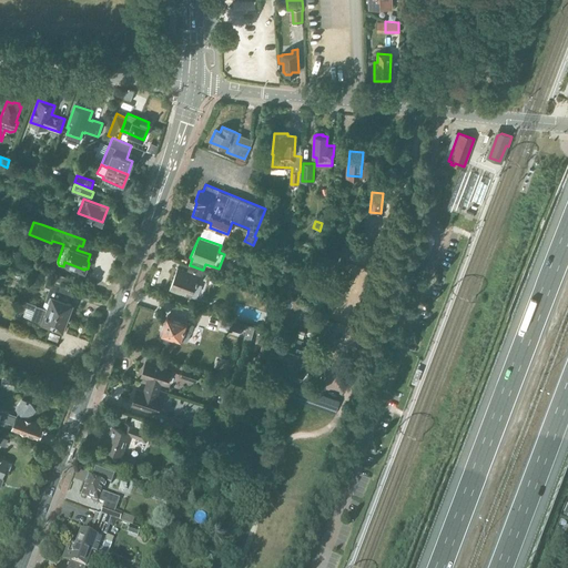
[(333,251),(334,254),(332,261),(340,263),(345,250),(343,245),(338,244),(335,245),(333,251)]
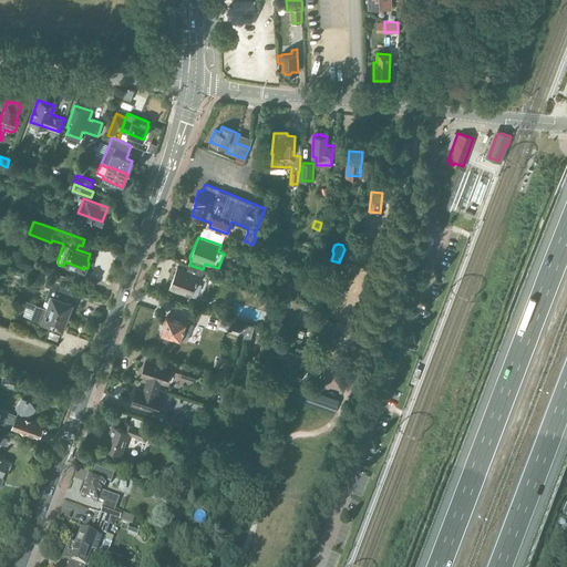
[(416,245),(411,260),(424,266),(430,250),(416,245)]
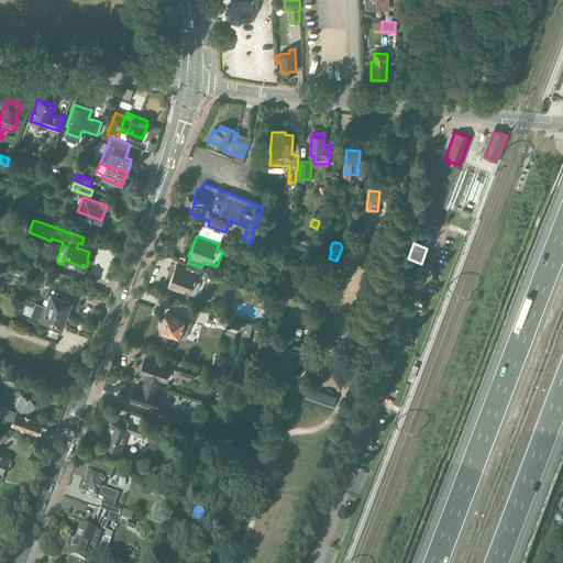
[(256,247),(254,255),(269,261),(272,253),(256,247)]
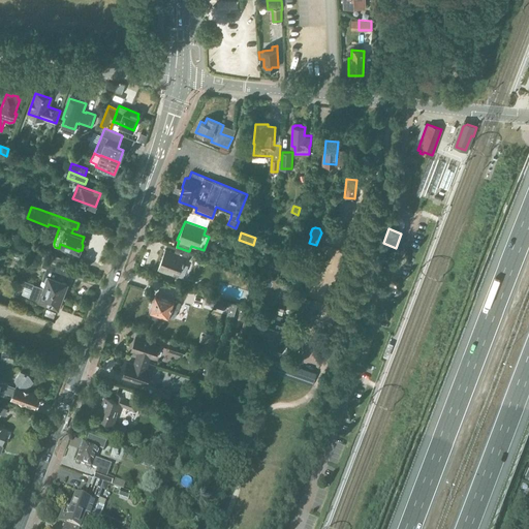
[(254,247),(276,255),(276,257),(281,259),(285,250),(279,248),(278,251),(272,249),(273,245),(257,239),(254,247)]
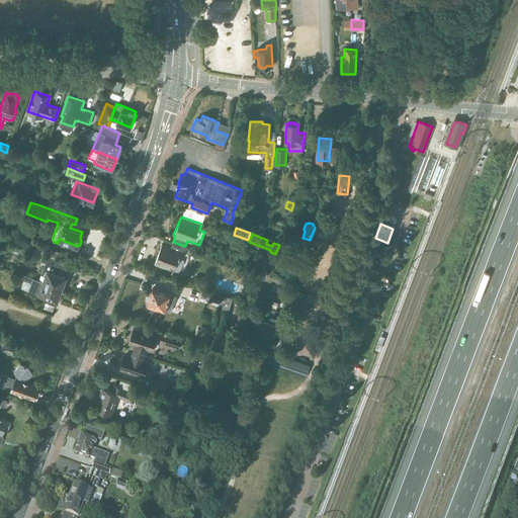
[(162,244),(155,263),(173,270),(179,256),(180,257),(185,246),(173,242),(171,247),(162,244)]
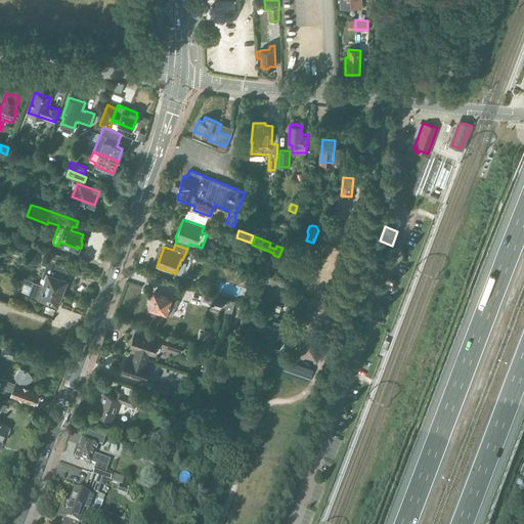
[(47,260),(39,282),(61,292),(62,290),(64,289),(67,285),(64,282),(66,279),(61,278),(63,272),(66,273),(68,266),(63,265),(47,260)]
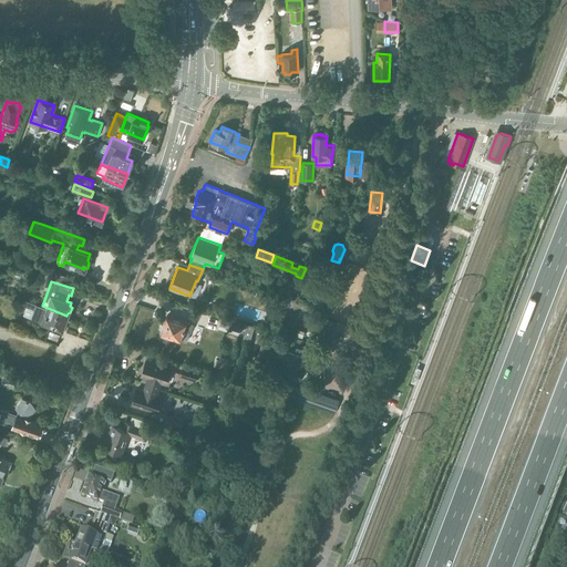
[(276,287),(275,291),(289,296),(291,287),(288,286),(277,282),(276,287)]
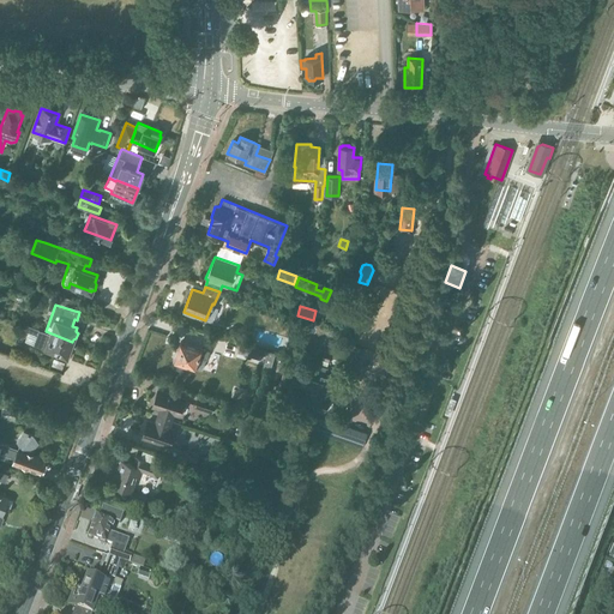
[(26,324),(24,330),(37,335),(34,344),(46,349),(55,353),(58,351),(67,355),(72,342),(46,331),(26,324)]
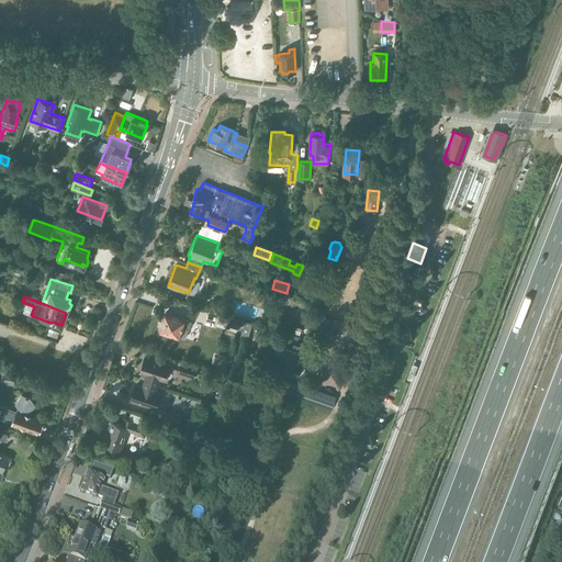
[(161,330),(160,336),(167,338),(169,334),(179,337),(180,336),(186,338),(188,328),(189,328),(191,322),(184,319),(166,313),(164,322),(161,322),(160,326),(161,328),(160,329),(161,330)]
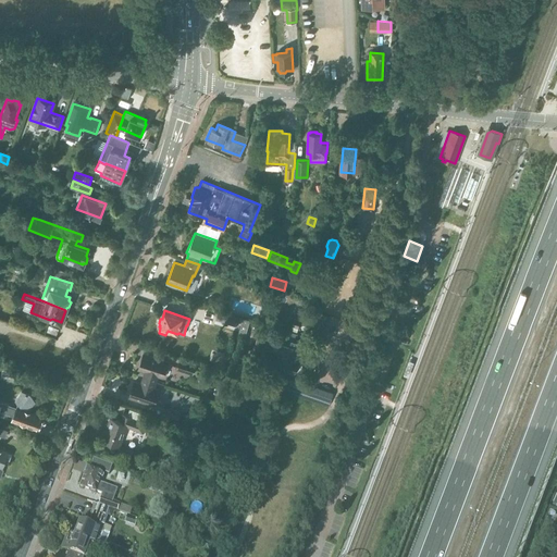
[(219,311),(217,319),(231,323),(237,325),(240,318),(234,316),(219,311)]
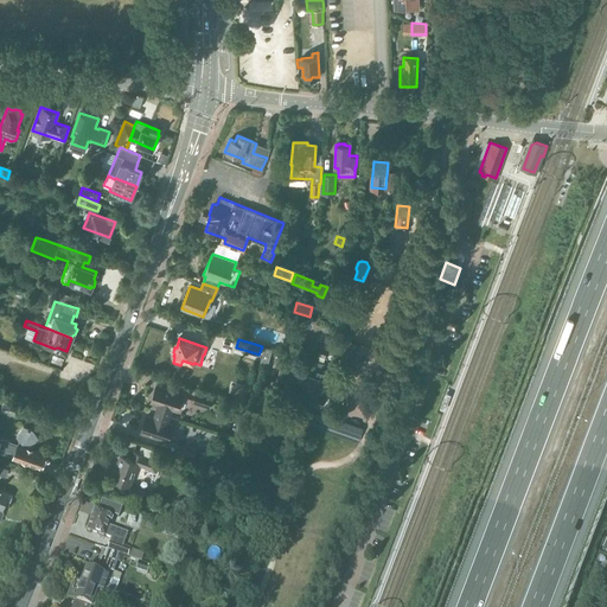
[(260,360),(268,363),(273,347),(264,345),(260,360)]
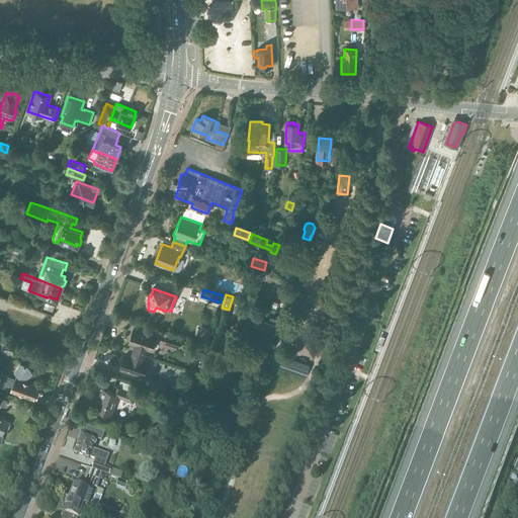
[(260,329),(259,329),(256,340),(273,346),(277,335),(276,335),(278,328),(279,328),(283,317),(265,311),(262,322),(263,322),(260,329)]
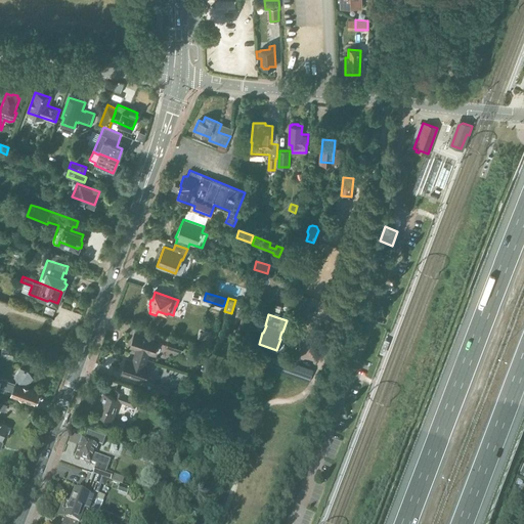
[(138,353),(137,352),(136,355),(147,359),(149,353),(155,355),(160,341),(136,333),(131,347),(139,350),(138,353)]
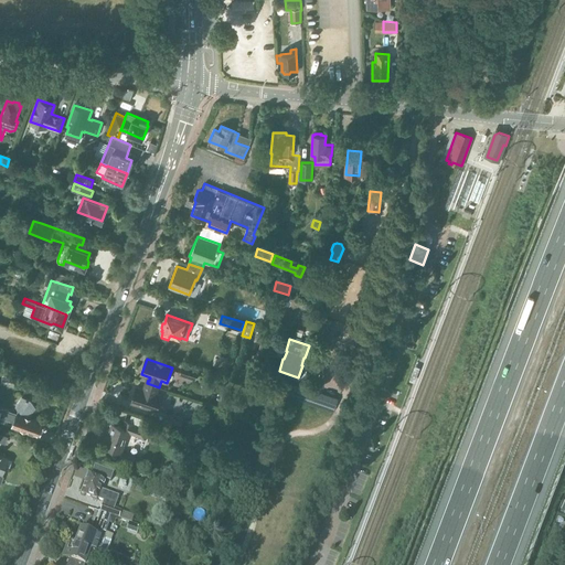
[(182,364),(179,374),(196,380),(199,370),(182,364)]
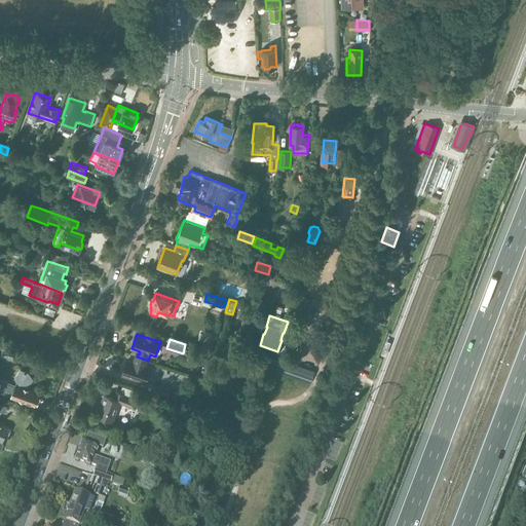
[(218,341),(214,351),(228,355),(232,345),(218,341)]
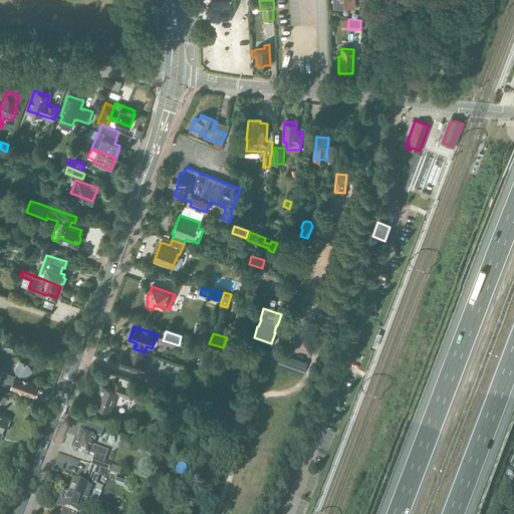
[(256,347),(253,356),(265,361),(269,351),(256,347)]
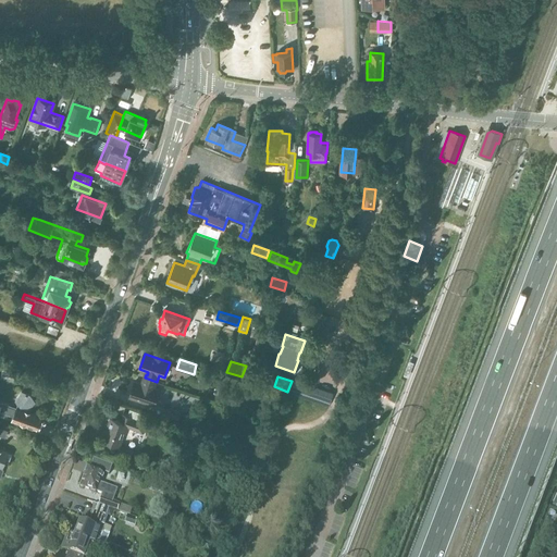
[(144,384),(136,382),(131,397),(155,405),(160,390),(155,388),(157,382),(145,378),(144,381),(145,382),(144,384)]
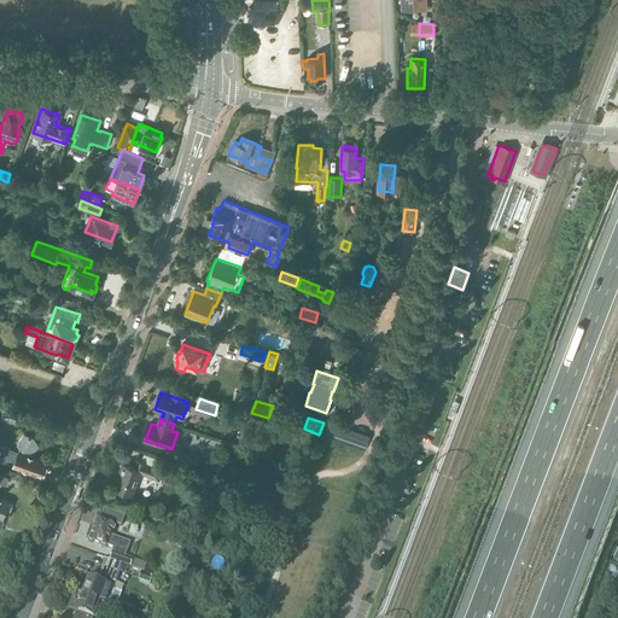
[(365,449),(369,437),(324,423),(320,435),(365,449)]
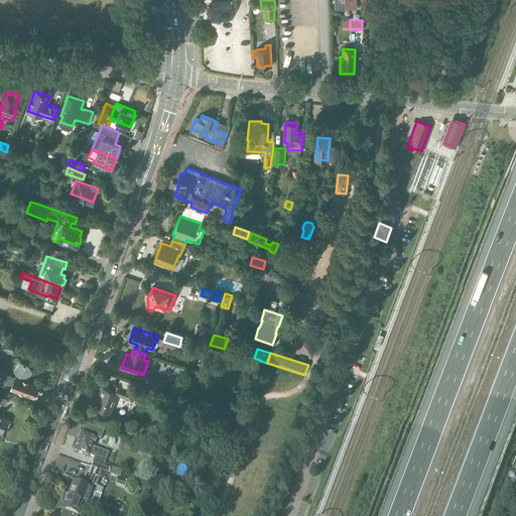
[(1,375),(0,377),(0,383),(11,387),(34,395),(34,393),(36,394),(38,387),(37,387),(37,385),(25,381),(26,378),(27,378),(28,377),(32,372),(27,365),(20,362),(13,371),(17,374),(17,375),(3,370),(1,375)]
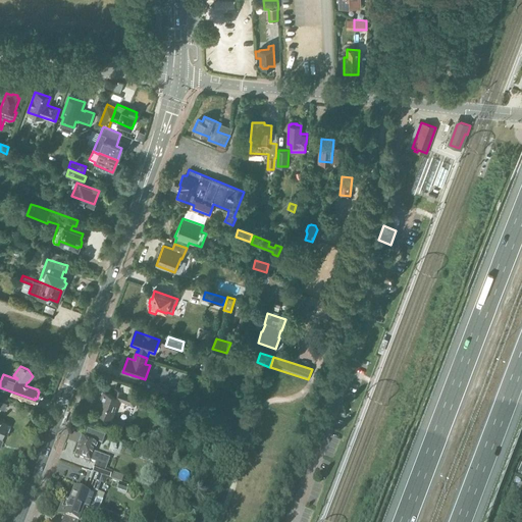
[(154,380),(151,388),(167,394),(169,385),(154,380)]
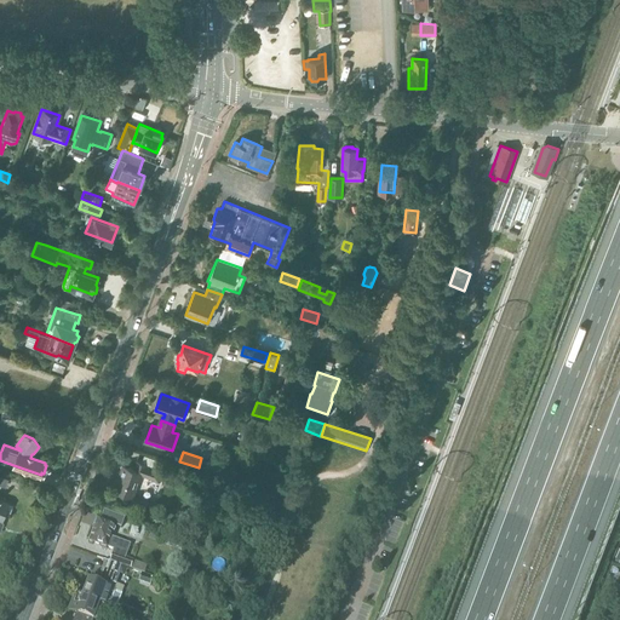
[(116,492),(124,495),(125,493),(133,495),(142,472),(161,480),(164,471),(136,461),(133,469),(124,465),(120,475),(115,489),(116,489),(116,492)]
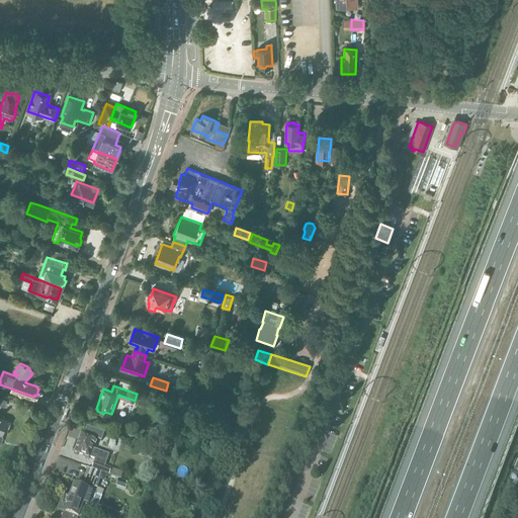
[(0,433),(2,434),(4,427),(8,428),(11,421),(1,417),(1,416),(0,415),(0,433)]
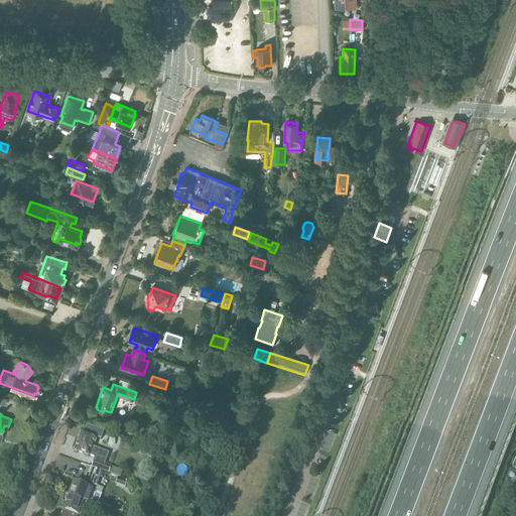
[(82,431),(75,450),(96,459),(95,461),(99,463),(102,464),(105,465),(109,454),(92,447),(96,437),(101,439),(104,431),(88,425),(85,432),(82,431)]
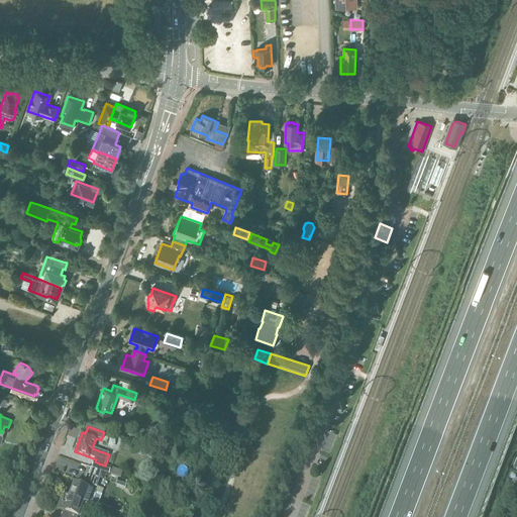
[(95,461),(93,468),(109,474),(111,468),(105,466),(102,464),(99,463),(95,461)]
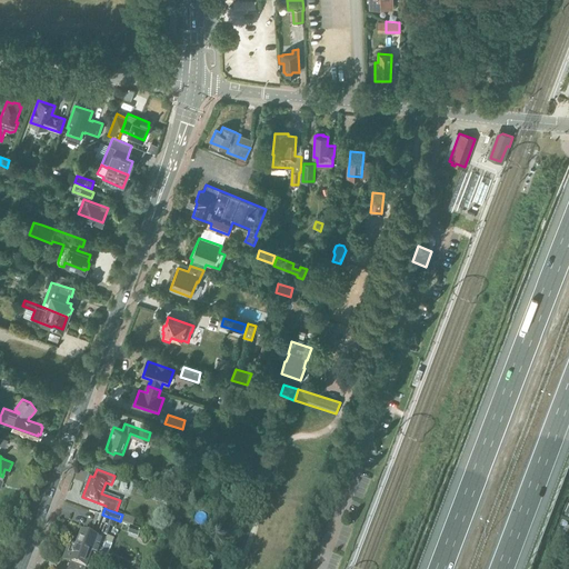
[(69,545),(69,546),(99,557),(107,559),(115,539),(107,537),(107,536),(110,528),(108,527),(111,519),(100,515),(97,523),(95,522),(90,535),(82,532),(77,548),(69,545)]
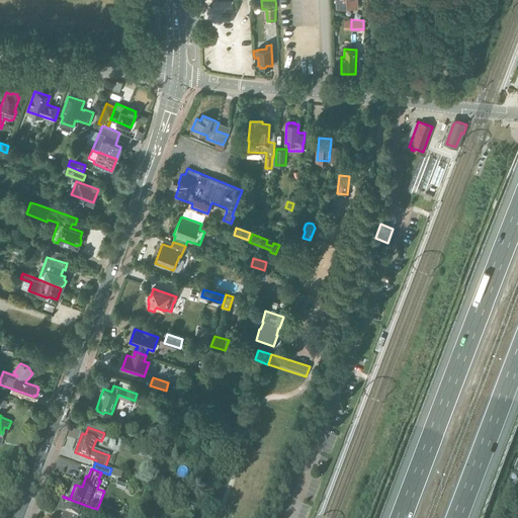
[(63,497),(58,510),(65,512),(62,517),(76,517),(77,517),(79,517),(80,517),(85,517),(90,507),(63,497)]
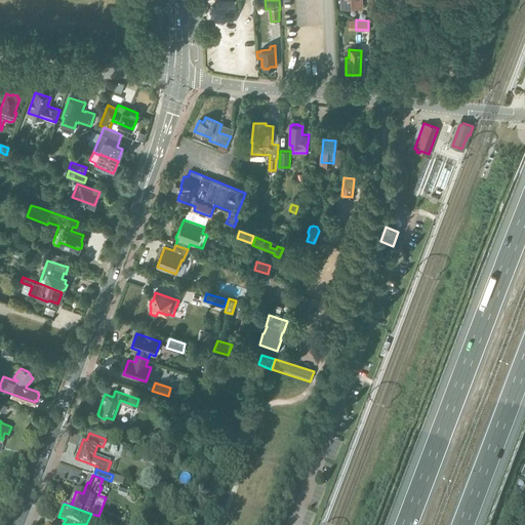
[(167,518),(171,507),(163,503),(158,514),(167,518)]
